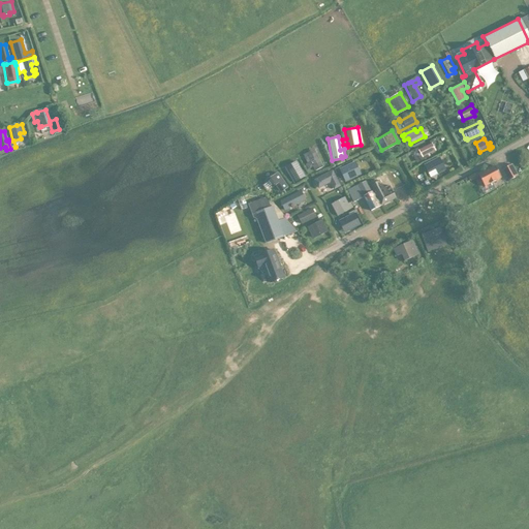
[(430,143),(417,149),(421,156),(426,154),(434,150),(430,143)]
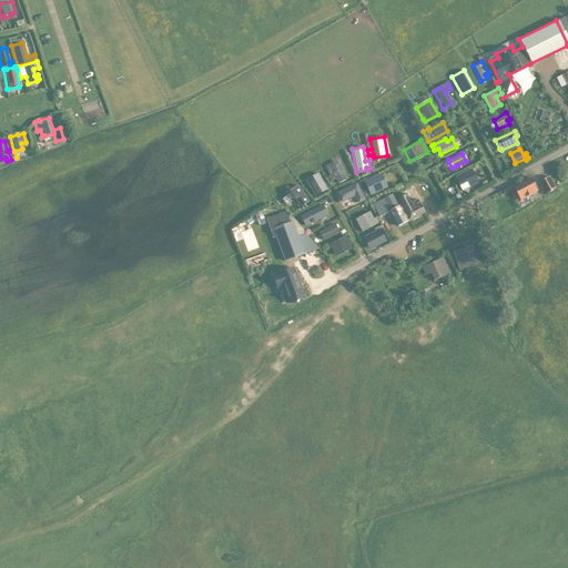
[(337,162),(325,168),(328,174),(326,175),(328,181),(332,180),(332,179),(334,178),(336,183),(345,179),(337,162)]
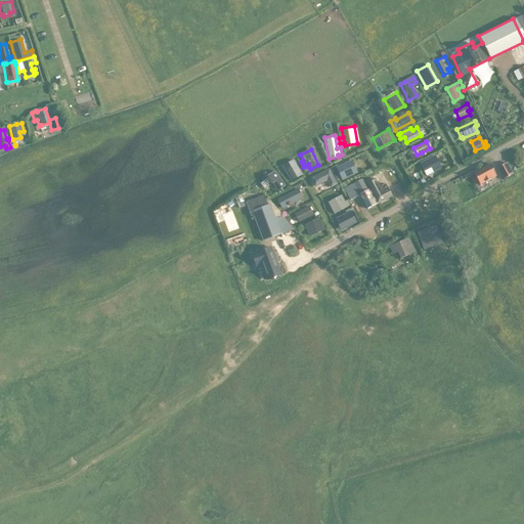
[(433,155),(418,163),(423,172),(425,175),(432,172),(440,168),(433,155)]
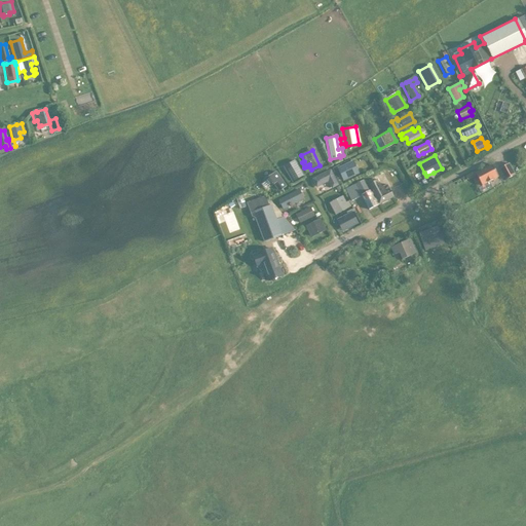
[(292,159),(282,165),(291,181),(301,175),(292,159)]
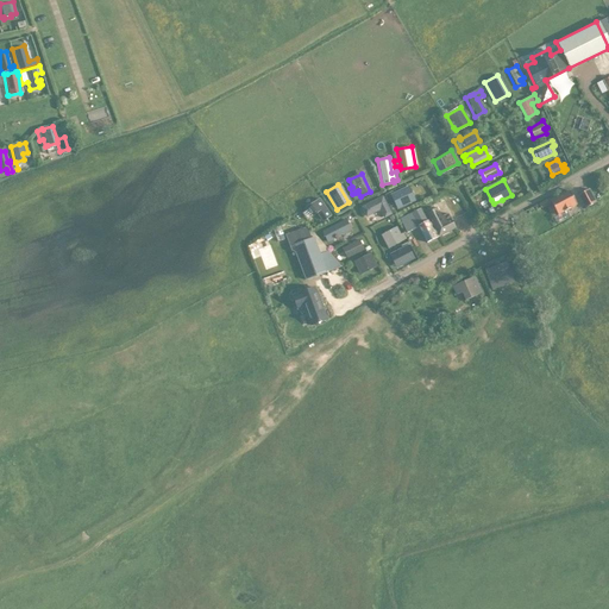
[(407,186),(389,194),(396,207),(414,199),(407,186)]
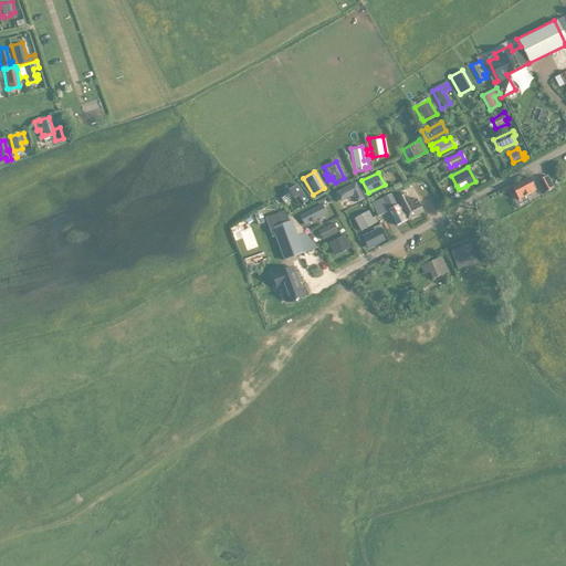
[(536,180),(543,192),(553,187),(546,175),(536,180)]
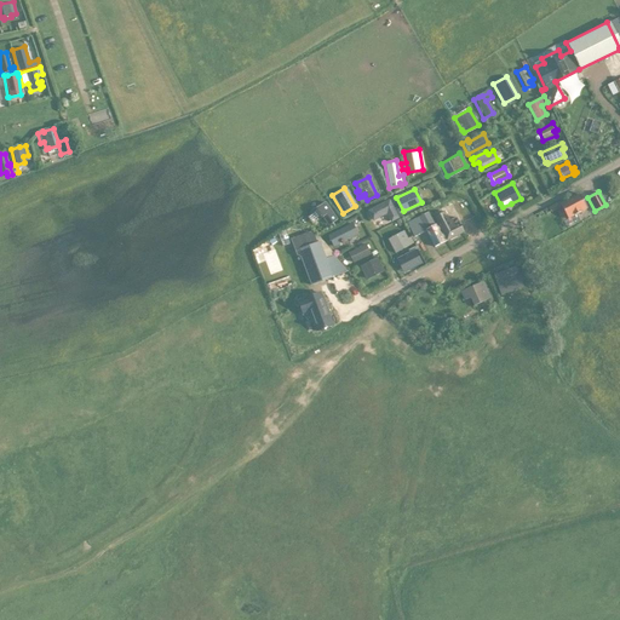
[(578,193),(558,202),(560,205),(567,218),(561,220),(564,228),(577,220),(573,214),(575,213),(586,207),(580,196),(578,193)]
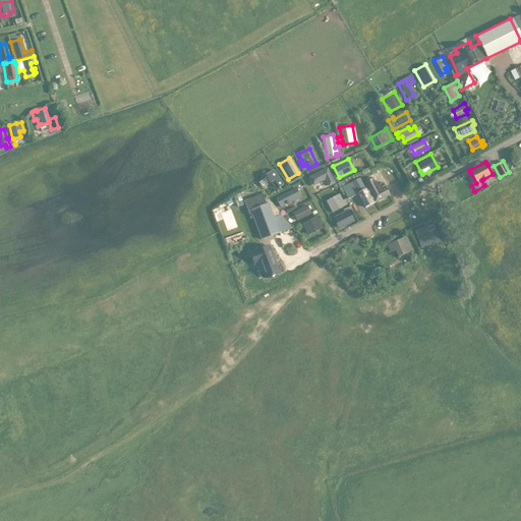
[(326,166),(307,176),(311,184),(324,178),(327,185),(334,182),(334,181),(335,181),(332,175),(331,175),(326,166)]
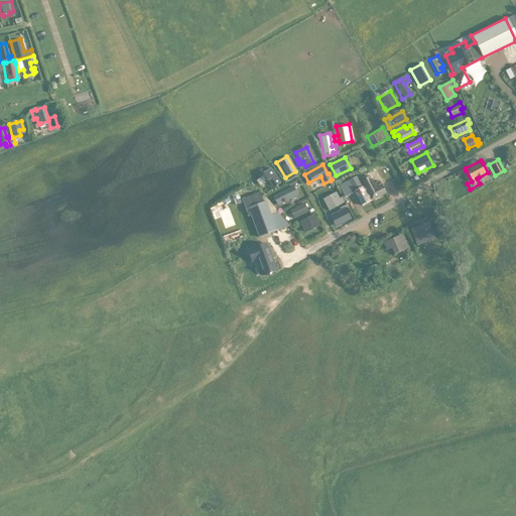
[(457,175),(466,170),(464,166),(455,171),(457,175)]
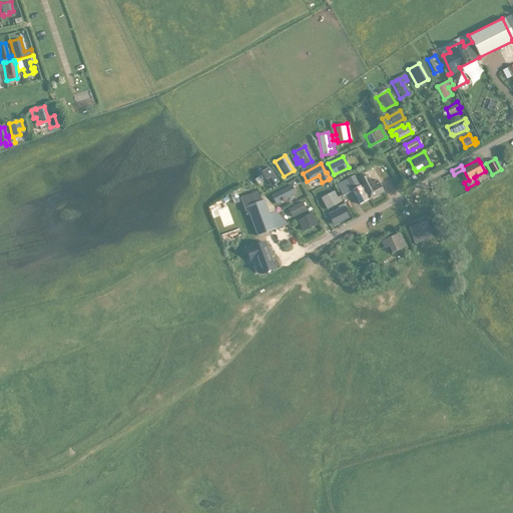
[(257,176),(253,178),(258,183),(266,178),(270,185),(277,180),(268,166),(262,170),(262,169),(257,172),(258,173),(255,174),(257,176)]
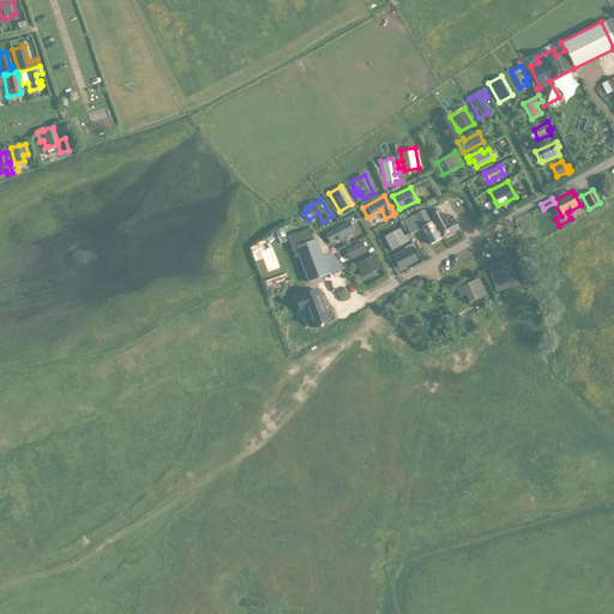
[(429,214),(441,238),(457,230),(450,216),(445,218),(439,209),(429,214)]
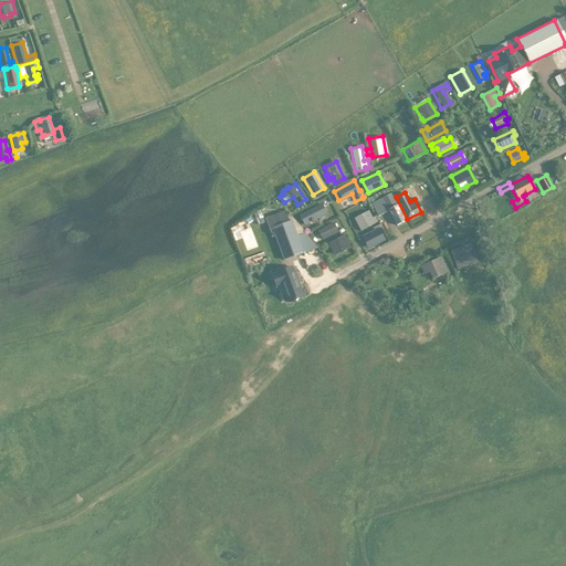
[(369,202),(377,215),(387,209),(396,224),(405,220),(398,205),(397,206),(389,194),(380,198),(369,202)]
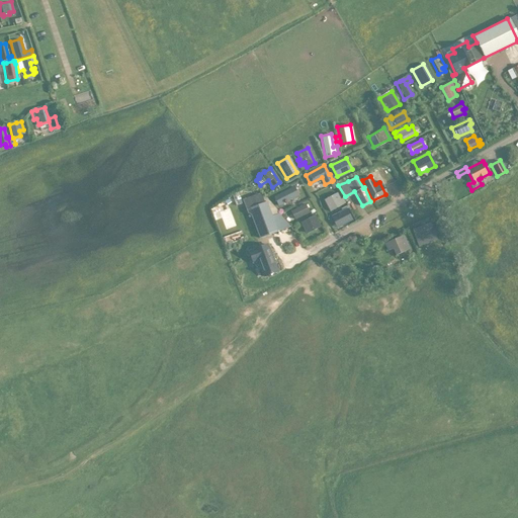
[(289,189),(273,197),(276,204),(283,201),(283,202),(285,201),(285,200),(293,196),(289,189)]
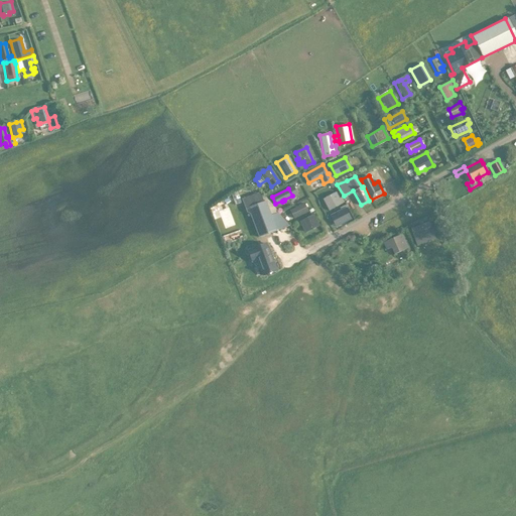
[(258,190),(241,198),(244,208),(246,212),(249,213),(257,235),(258,236),(287,225),(276,212),(265,198),(258,190)]
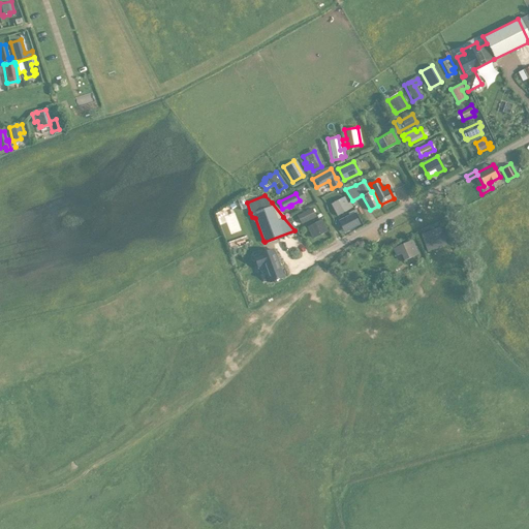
[(336,215),(349,208),(343,196),(331,204),(336,215)]
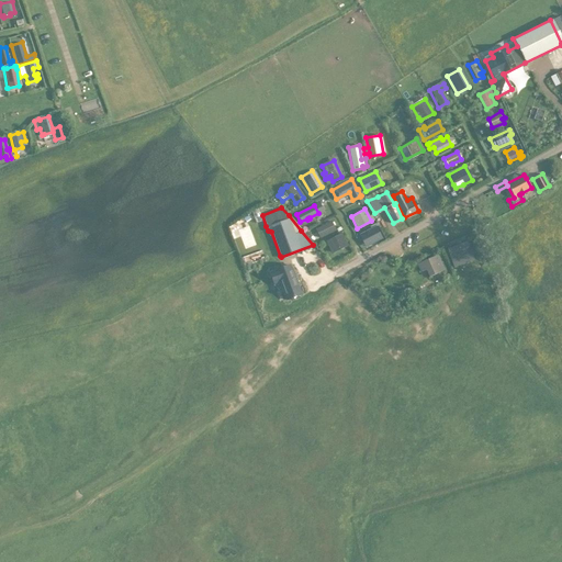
[(314,228),(318,237),(335,229),(330,221),(314,228)]
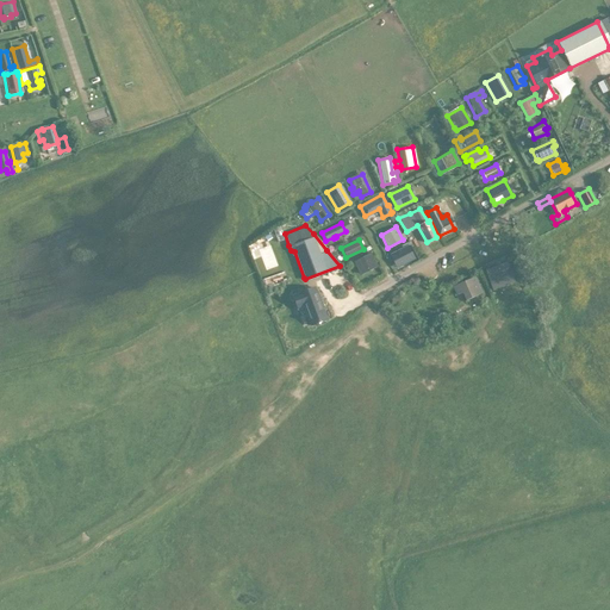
[(412,257),(406,246),(388,255),(393,263),(400,260),(403,262),(412,257)]
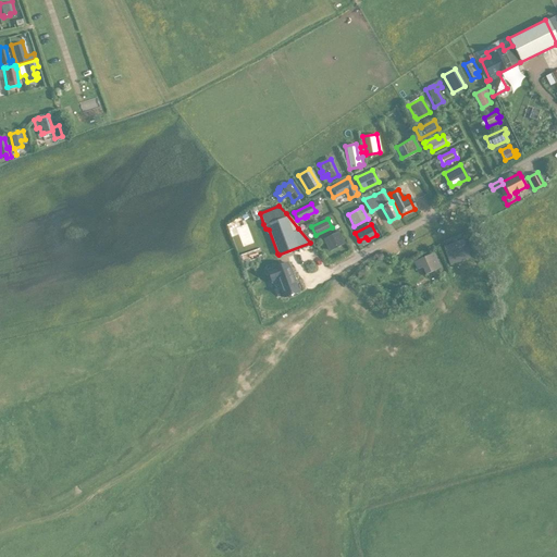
[(344,243),(337,231),(321,239),(327,251),(344,243)]
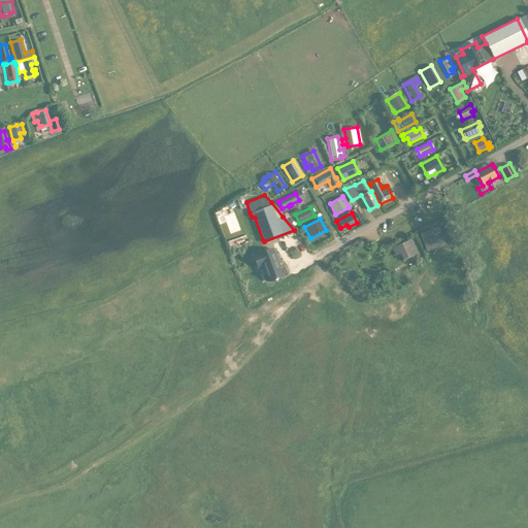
[(423,232),(420,233),(425,251),(431,249),(430,246),(442,242),(437,227),(428,230),(423,232)]
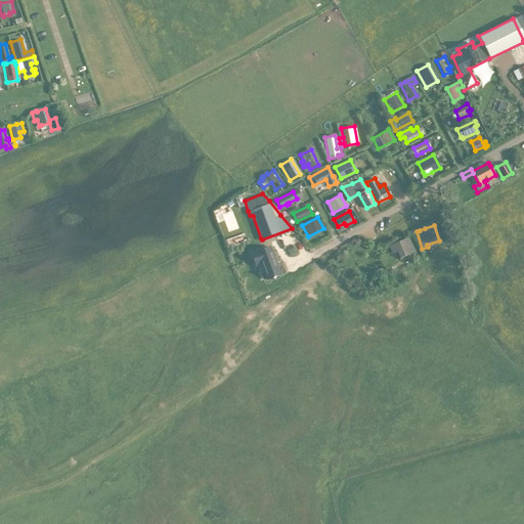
[(407,237),(387,246),(391,253),(396,251),(399,258),(413,252),(407,237)]
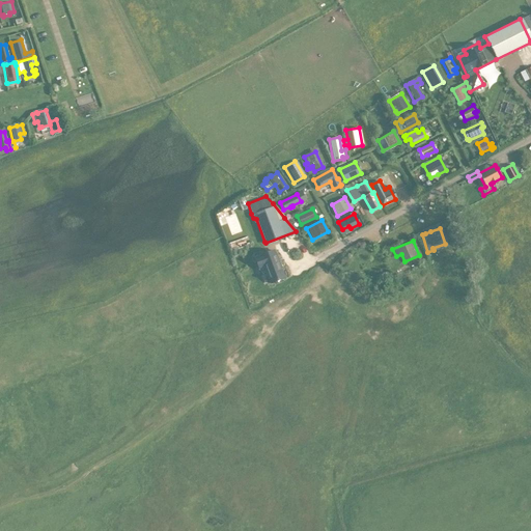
[(253,257),(257,269),(263,267),(270,283),(276,280),(276,281),(277,281),(277,280),(281,278),(278,270),(280,270),(273,250),(253,257)]
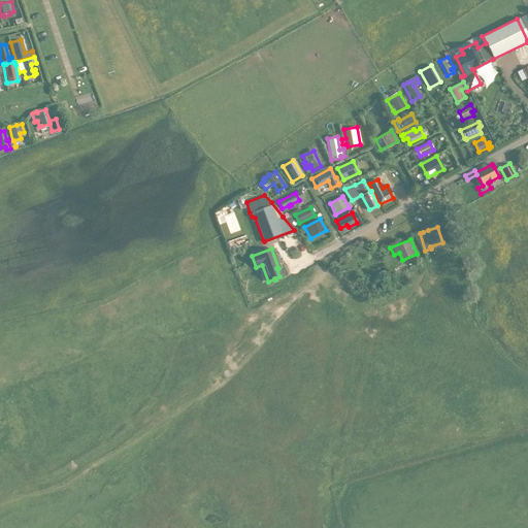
[(386,269),(380,271),(382,278),(388,275),(386,269)]
